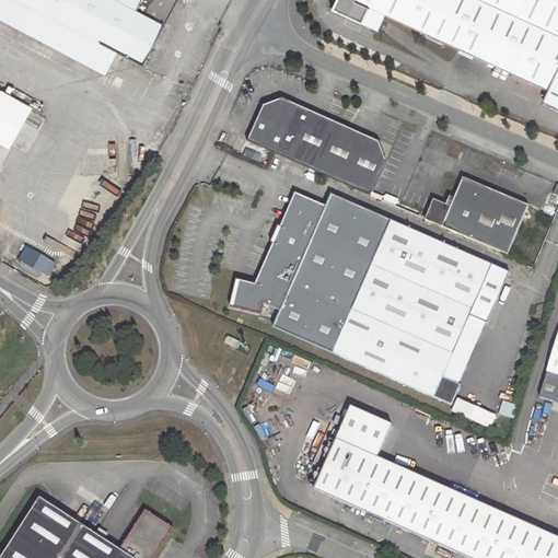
[(0,15),(101,70),(85,61),(97,39),(22,0),(0,0),(0,15)]
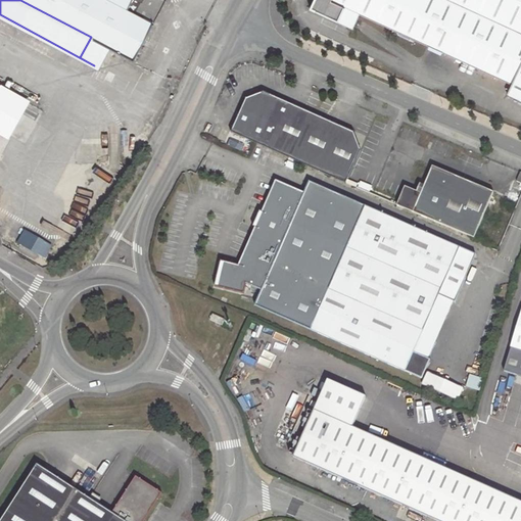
[(132,58),(156,11),(162,0),(129,0),(126,7),(112,0),(20,0),(91,37),(80,57),(94,65),(105,44),(132,58)]
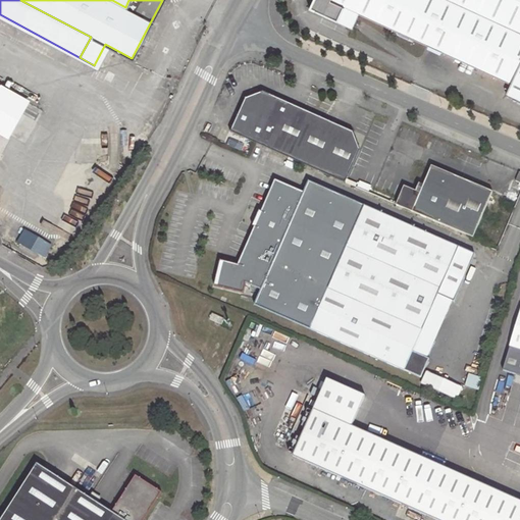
[(312,0),(309,1),(308,5),(347,24),(358,11),(509,82),(504,91),(519,98),(519,0),(312,0)]
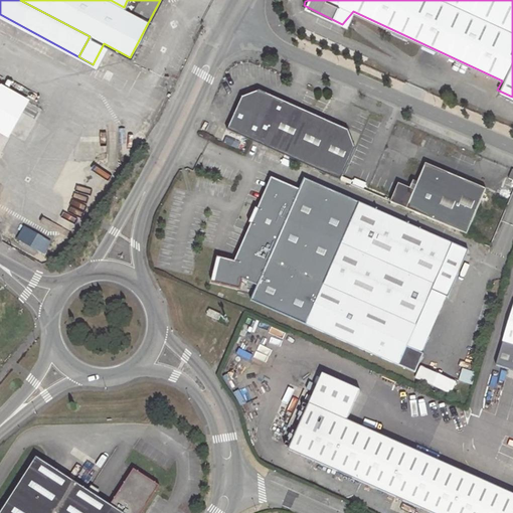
[(106,55),(101,52),(95,64),(100,67),(106,55)]
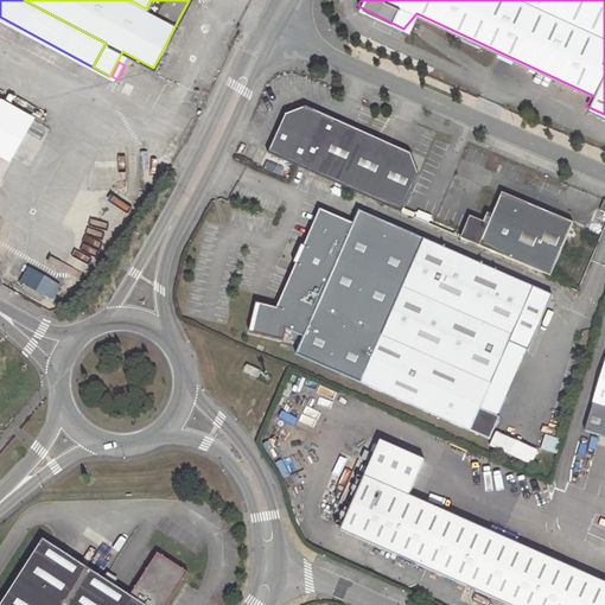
[(108,77),(93,69),(90,75),(104,82),(108,77)]
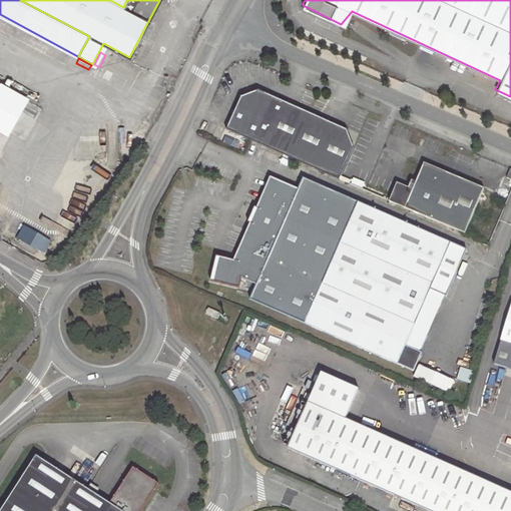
[(0,84),(0,125),(5,128),(22,97),(0,84)]
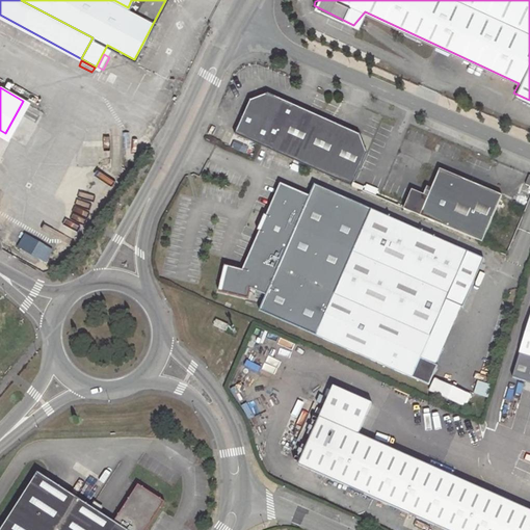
[(234,130),(242,134),(350,183),(350,182),(363,187),(364,183),(352,178),(366,149),(359,130),(315,110),(267,89),(249,96),(234,130)]
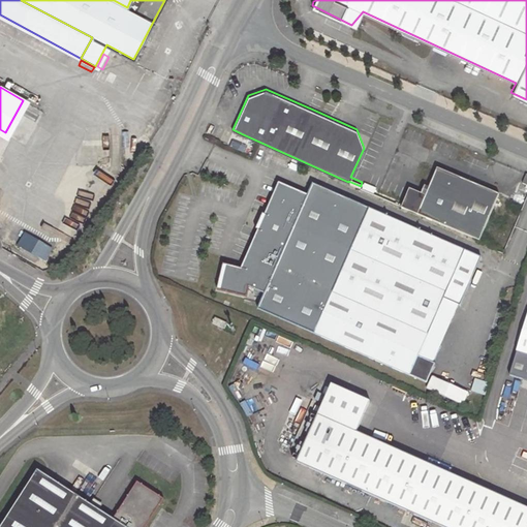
[(402,199),(362,182),(361,186),(400,204),(399,205),(478,238),(498,192),(461,177),(461,176),(436,164),(427,185),(424,192),(420,190),(408,185),(402,199)]
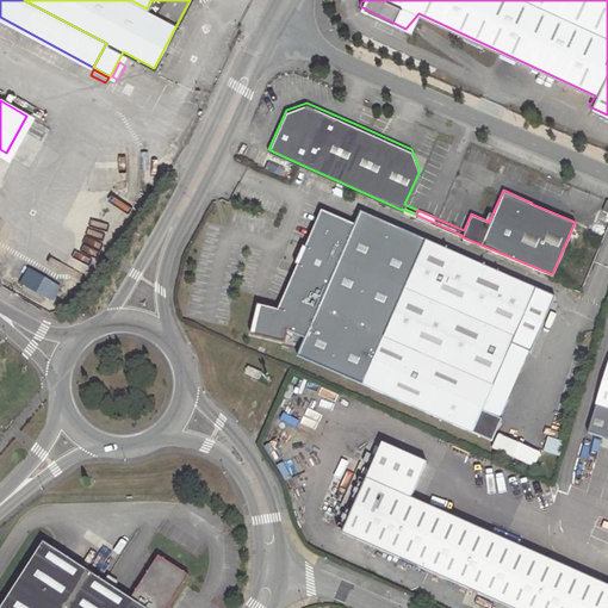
[(546,290),(535,286),(423,239),(358,210),(353,223),(320,209),(303,246),(296,264),(277,308),(256,304),(250,334),(281,341),(285,329),(302,336),(295,354),(490,439),(500,416),(482,408),(510,342),(520,321),(531,326),(546,290)]
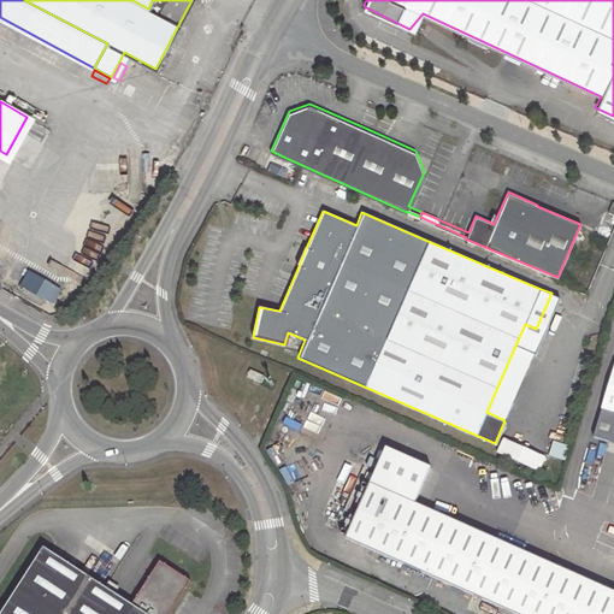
[(299,266),(306,248),(303,247),(296,266),(299,266)]
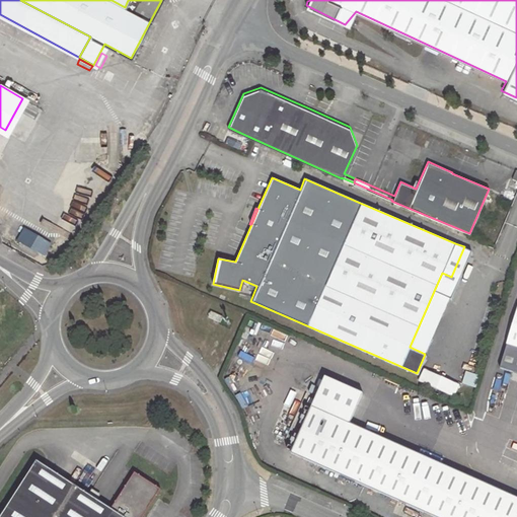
[(49,242),(22,227),(16,238),(42,253),(49,242)]
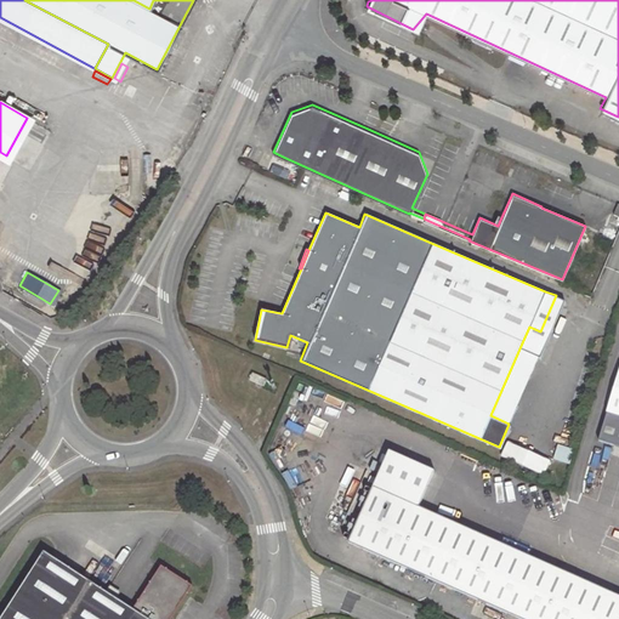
[(529,327),(520,348),(539,357),(563,299),(556,295),(540,331),(529,327)]
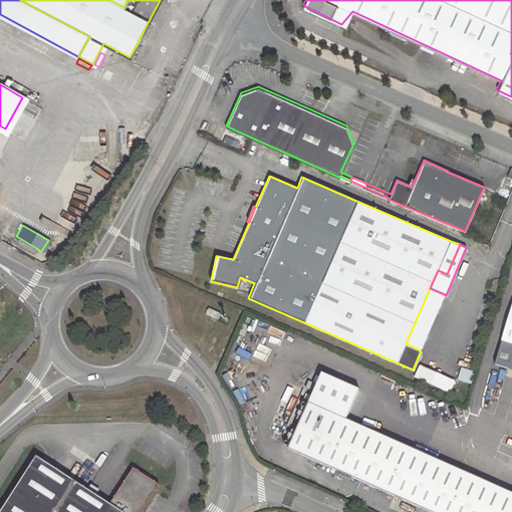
[(511,368),(511,304),(494,363),(511,368)]
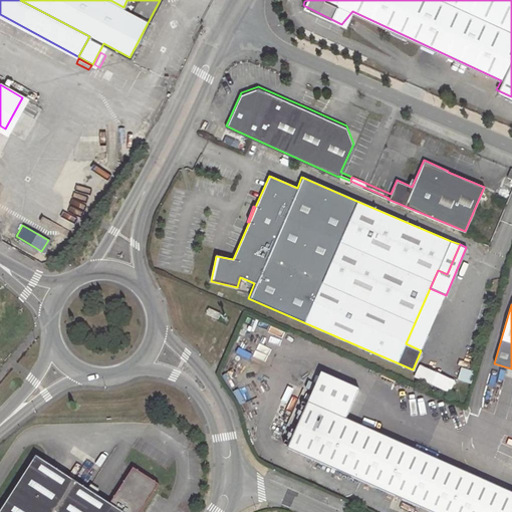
[(219,313),(207,307),(204,313),(217,318),(219,313)]
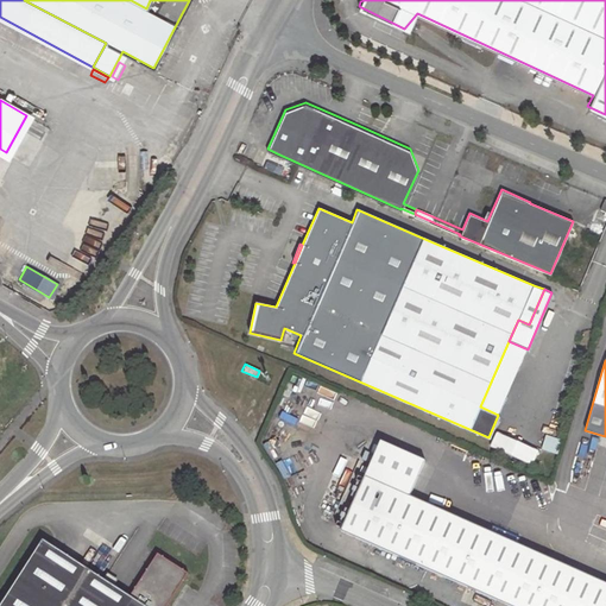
[(493,430),(487,444),(530,464),(536,449),(493,430)]
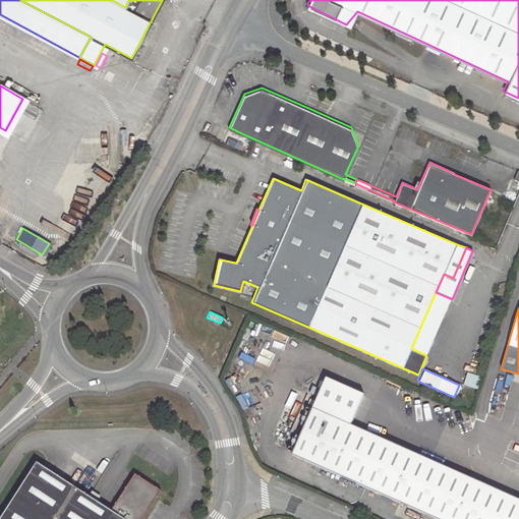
[(518,518),(518,497),(350,422),(363,393),(326,376),(315,399),(313,403),(291,453),(442,518),(518,518)]
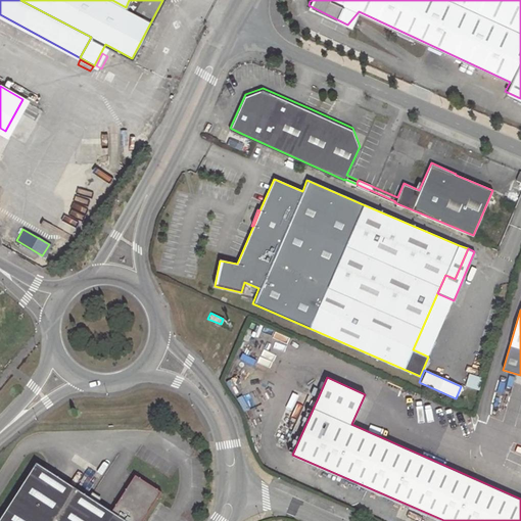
[(309,414),(304,412),(300,422),(304,424),(309,414)]
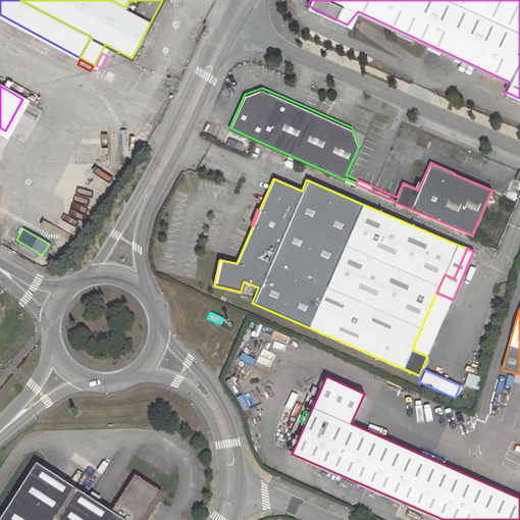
[(299,435),(294,433),(290,444),(294,445),(299,435)]
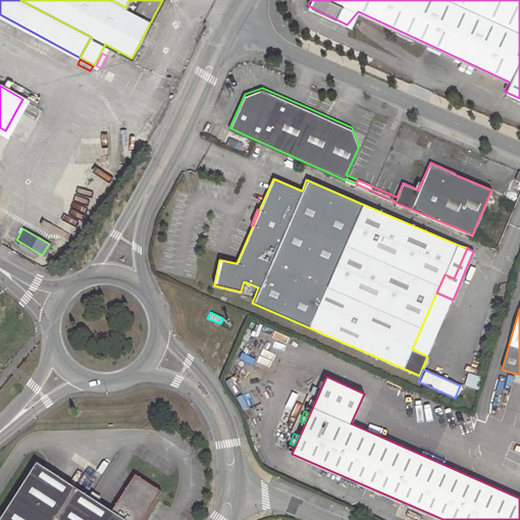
[(110,510),(36,462),(0,516),(0,519),(141,519),(160,490),(135,473),(110,510)]
